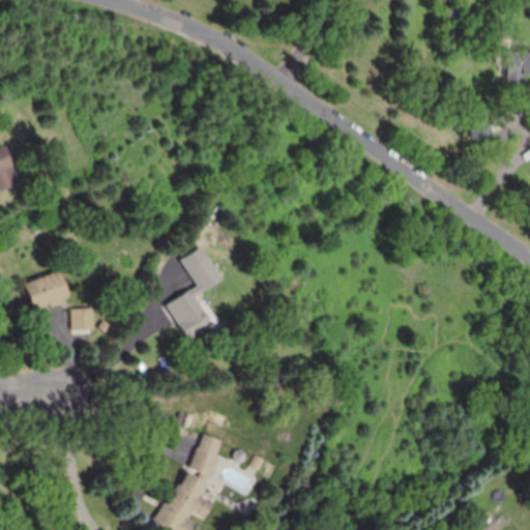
[(505,72),(529,74),(529,51),(507,49),(505,72)]
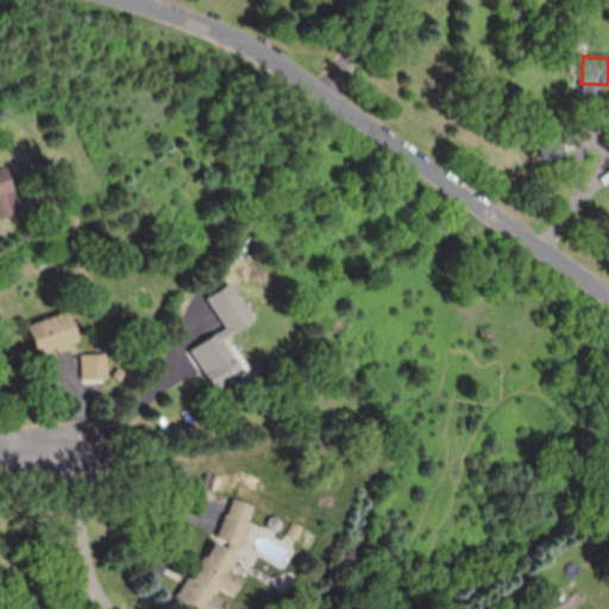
[(0,217),(20,209),(5,167),(0,168),(0,217)]
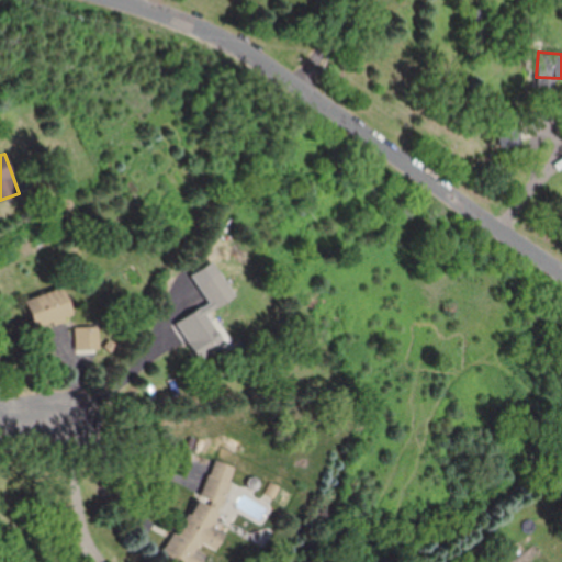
[(23,300),(33,327),(71,313),(62,285),(23,300)]
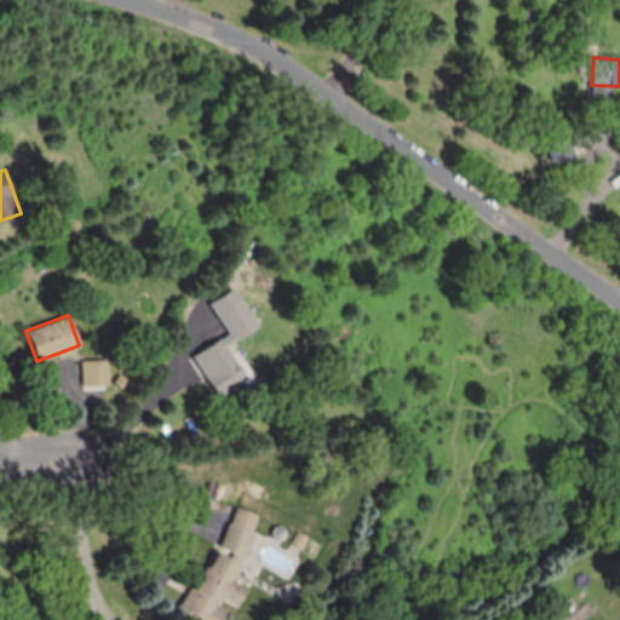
[(220,397),(250,382),(233,349),(236,348),(228,333),(196,349),(220,397)]
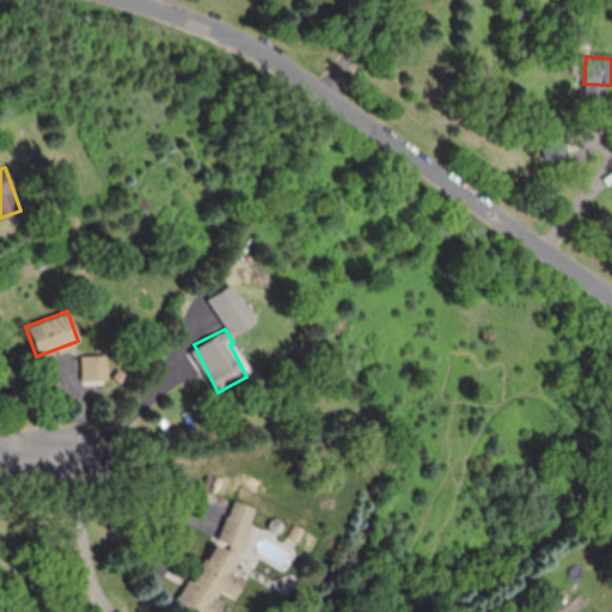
[(79,379),(105,379),(105,354),(79,354),(79,379)]
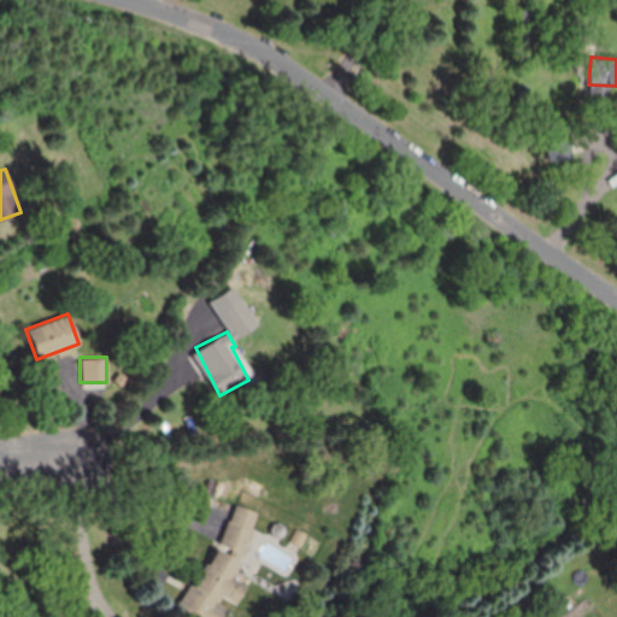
[(241,553),(260,515),(236,503),(217,541),(241,553)]
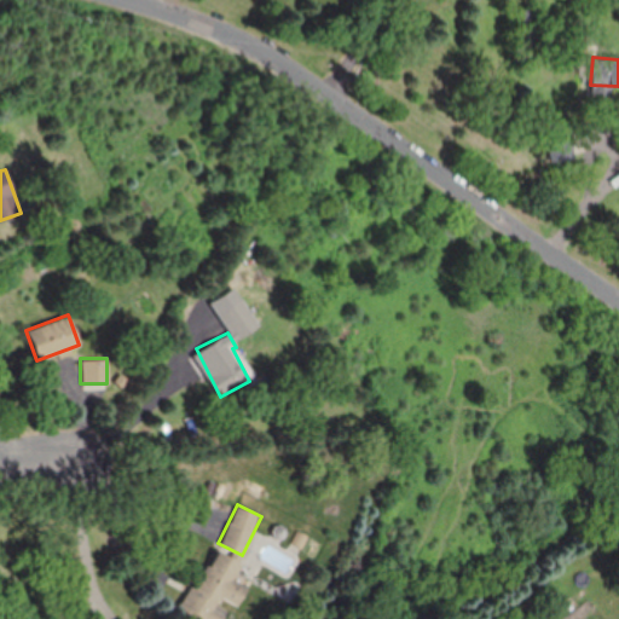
[(246,588),(231,579),(239,563),(214,549),(178,608),(196,618),(210,618),(223,599),(235,606),(246,588)]
